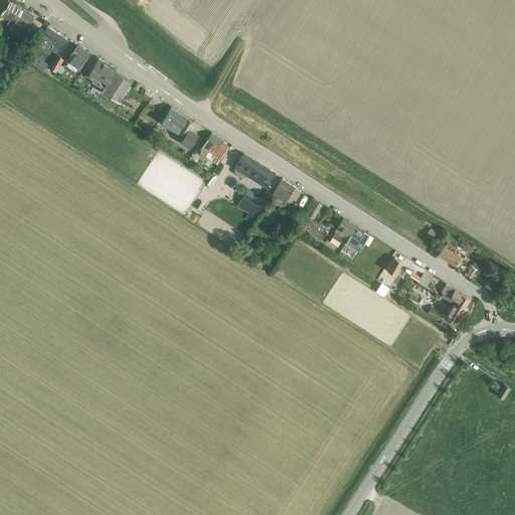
[(10,1),(1,15),(10,20),(6,26),(10,28),(9,29),(21,37),(28,26),(34,17),(10,1)]
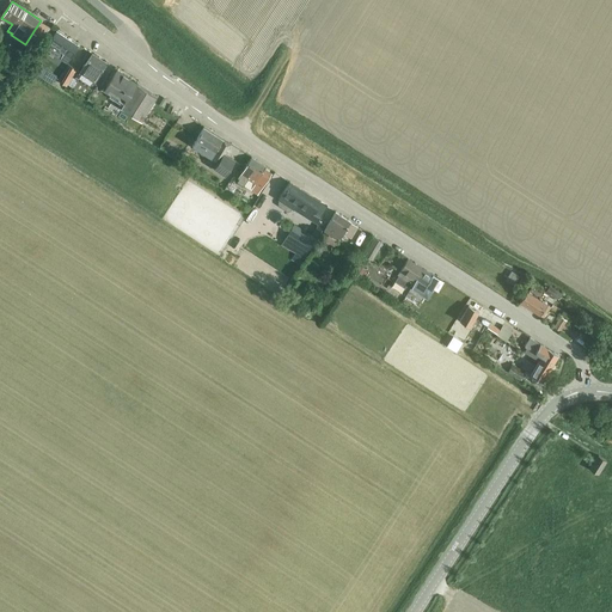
[(68,62),(79,44),(57,31),(46,48),(68,62)]
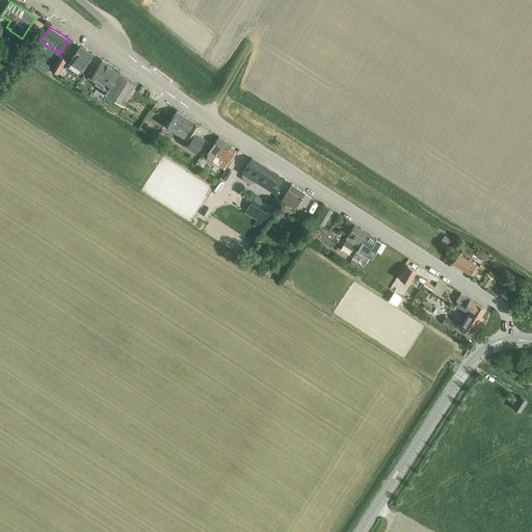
[(82,71),(87,63),(92,55),(80,47),(70,62),(82,71)]
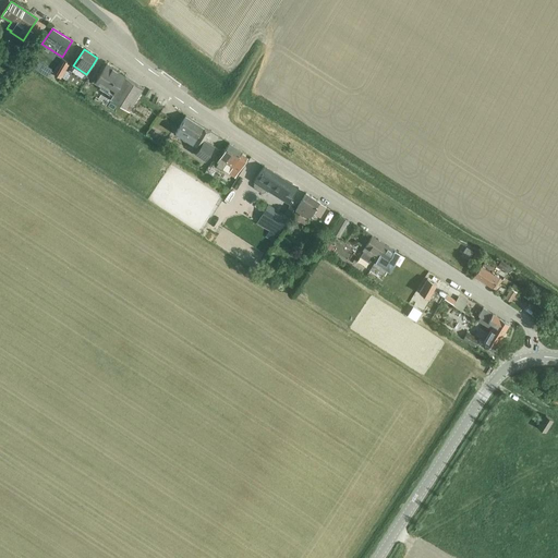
[(61,77),(71,63),(64,60),(63,59),(53,73),(61,77)]
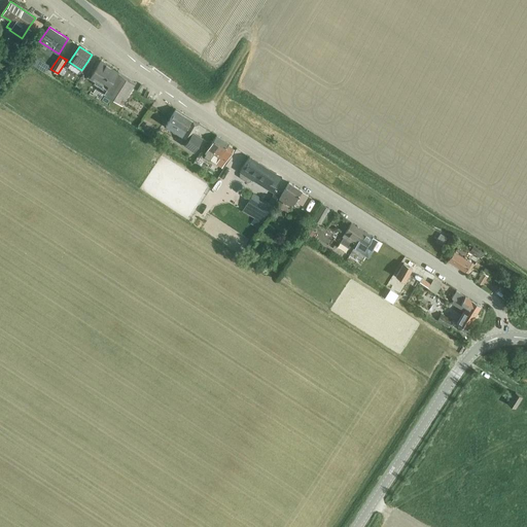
[(121,103),(132,86),(134,84),(116,72),(117,71),(101,61),(90,76),(95,79),(95,83),(105,90),(104,91),(121,103)]
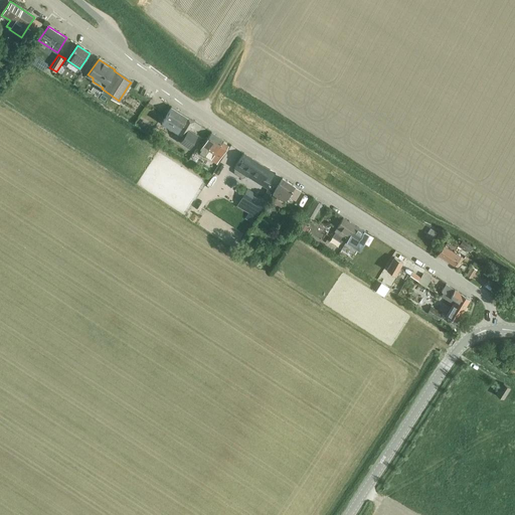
[(189,148),(198,134),(189,129),(194,121),(172,107),(162,122),(178,132),(184,136),(180,141),(189,148)]
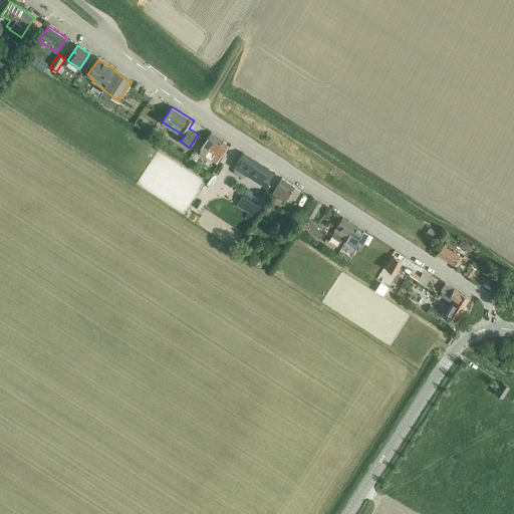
[(206,141),(200,150),(202,151),(200,153),(206,157),(206,156),(211,159),(214,154),(220,158),(221,157),(228,146),(222,142),(224,140),(211,132),(206,141)]
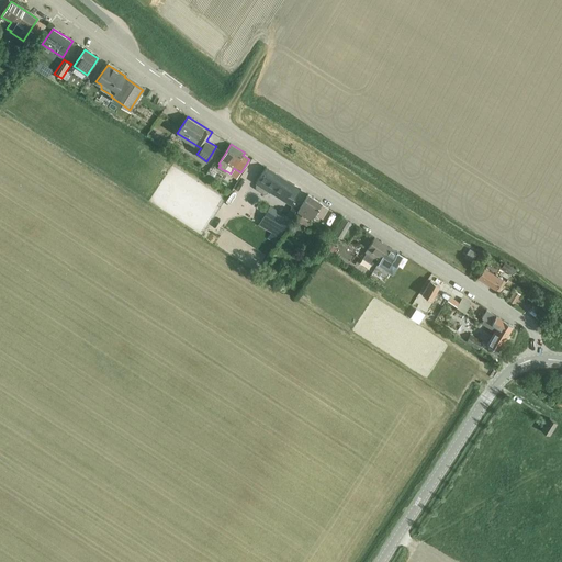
[(291,201),(300,189),(266,167),(256,182),(258,183),(256,187),(257,189),(263,194),(267,193),(270,191),(284,201),(290,204),(291,201)]
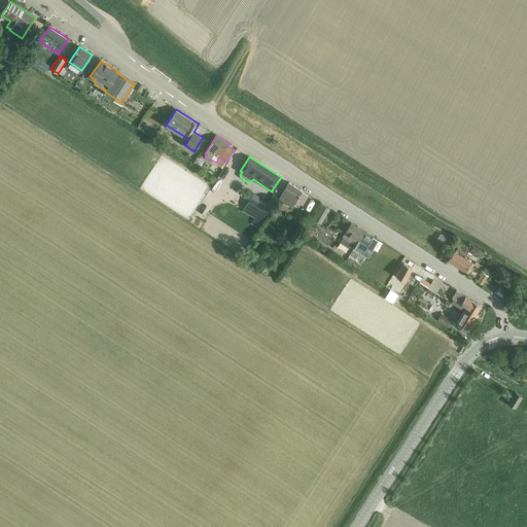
[(303,204),(308,195),(289,182),(279,198),(292,206),(296,201),(303,205),(303,204)]
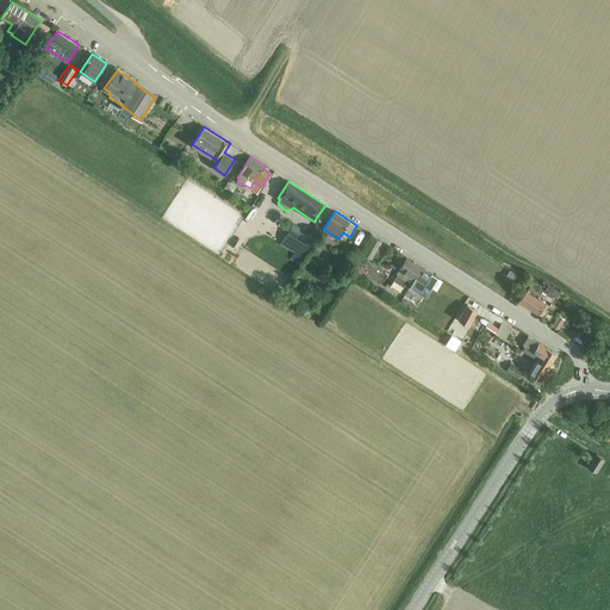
[(293,224),(288,232),(310,247),(324,225),(319,223),(311,236),(293,224)]
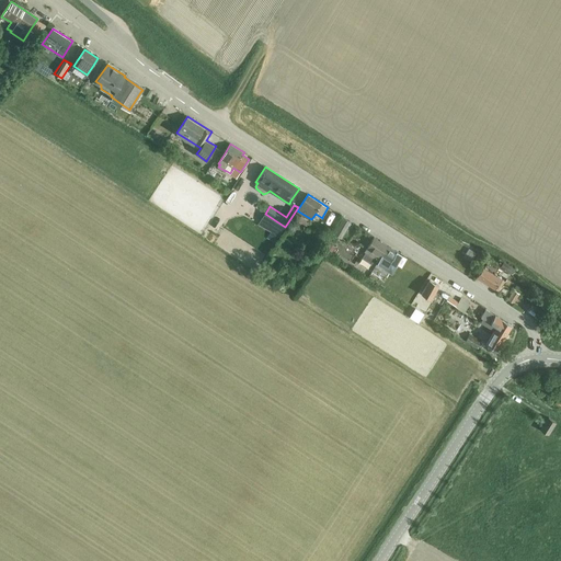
[(342,238),(351,222),(343,217),(333,232),(342,238)]
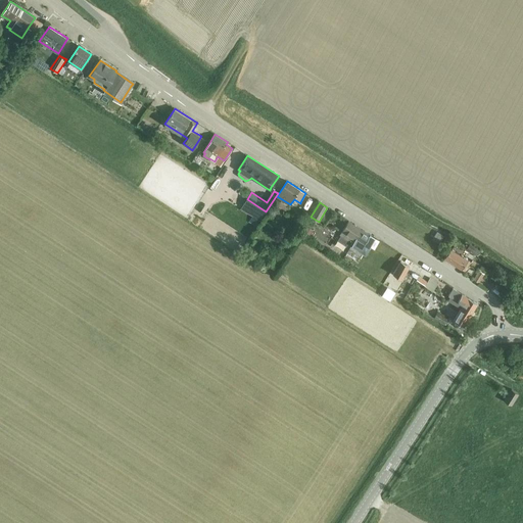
[(332,202),(322,217),(329,222),(339,207),(332,202)]
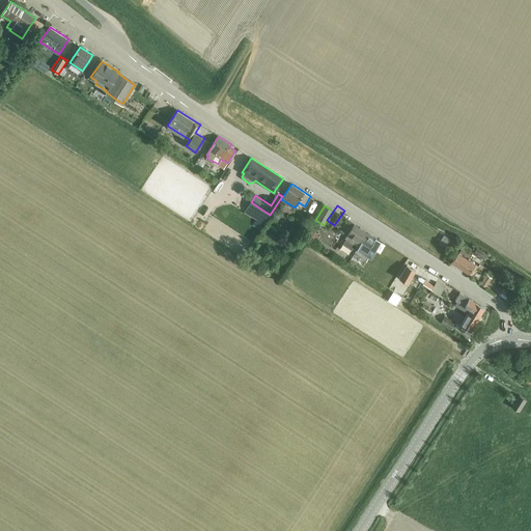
[(358,247),(367,233),(354,224),(345,239),(346,240),(342,245),(352,250),(356,245),(358,247)]
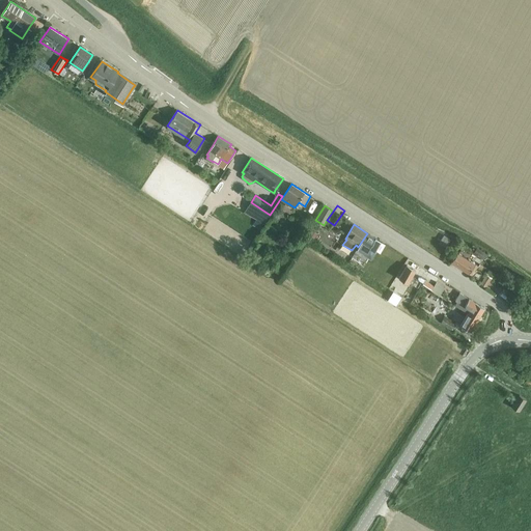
[(371,257),(375,250),(381,242),(367,233),(358,247),(357,249),(371,257)]
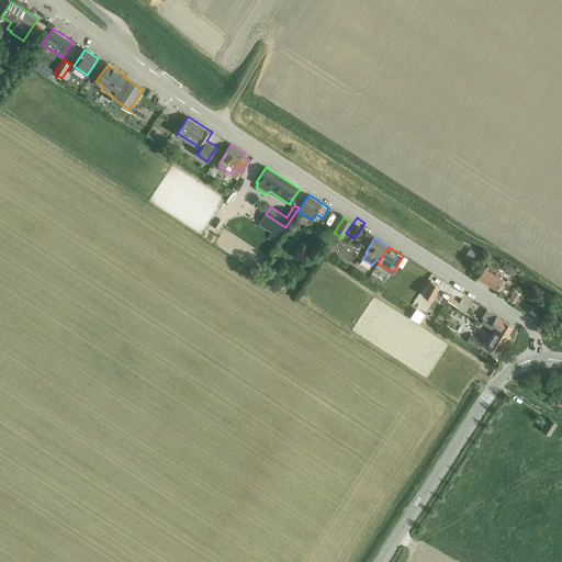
[(512,276),(516,270),(505,262),(501,269),(512,276)]
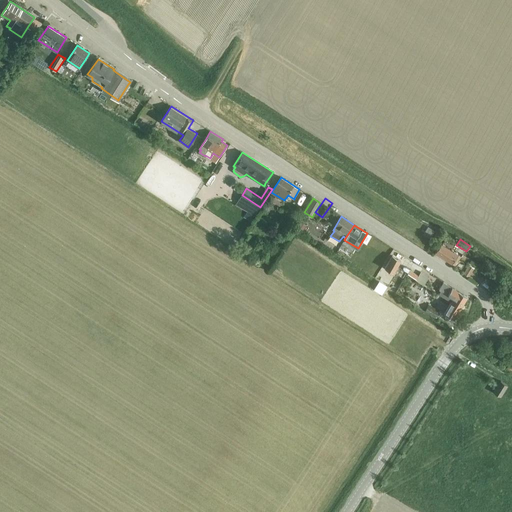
[(457,261),(461,255),(459,254),(441,242),(440,244),(435,253),(452,264),(455,259),(457,261)]
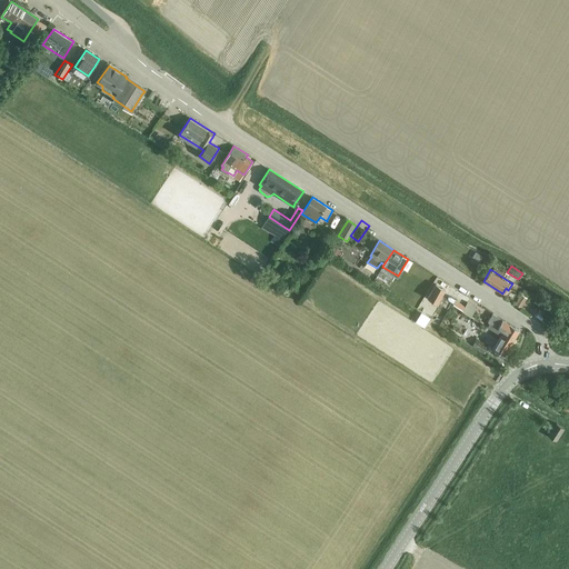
[(438,303),(446,290),(436,285),(428,298),(438,303)]
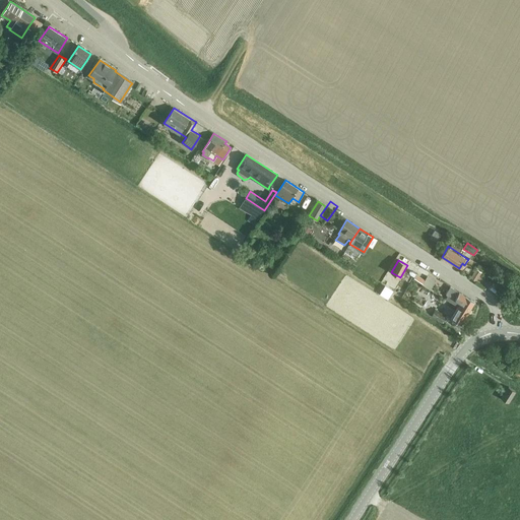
[(475,280),(481,272),(476,269),(471,278),(475,280)]
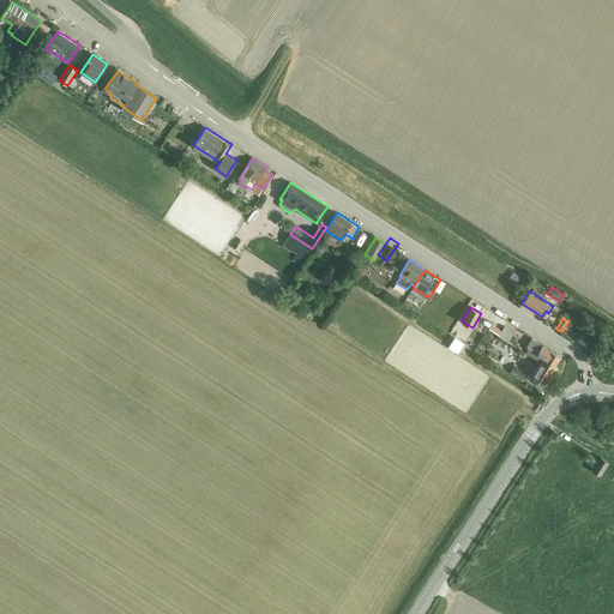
[(507,342),(511,337),(492,324),(489,327),(499,335),(499,336),(507,342)]
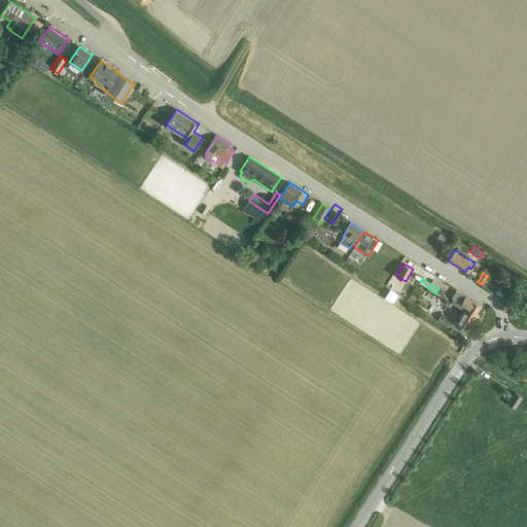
[(444,292),(450,285),(443,280),(440,283),(433,278),(430,282),(444,292)]
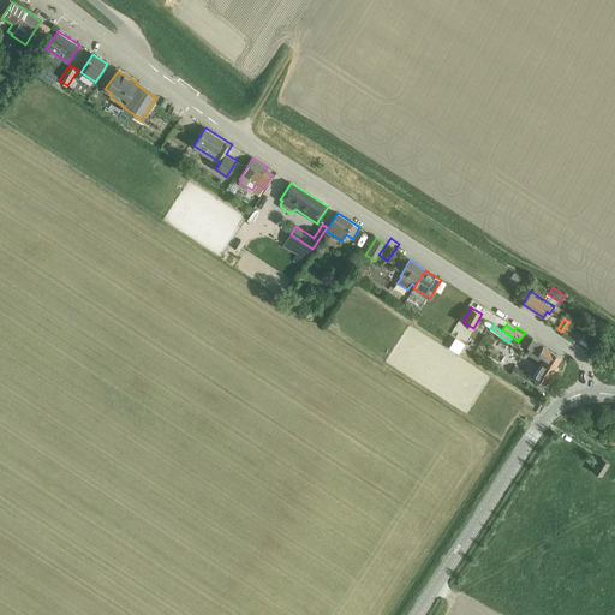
[(530,348),(527,353),(543,363),(544,360),(555,368),(561,357),(550,351),(533,339),(527,347),(530,348)]
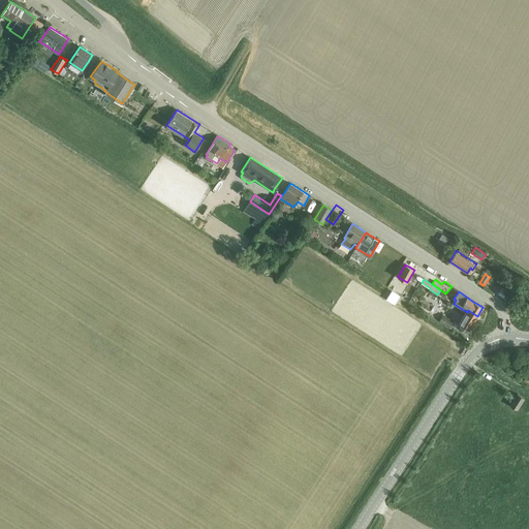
[(455,310),(449,316),(460,322),(460,323),(464,327),(469,330),(477,316),(468,310),(467,312),(464,316),(455,310)]
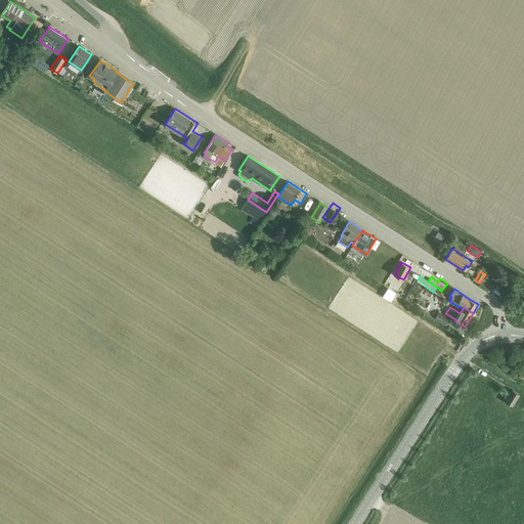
[(445,324),(449,318),(439,312),(435,318),(445,324)]
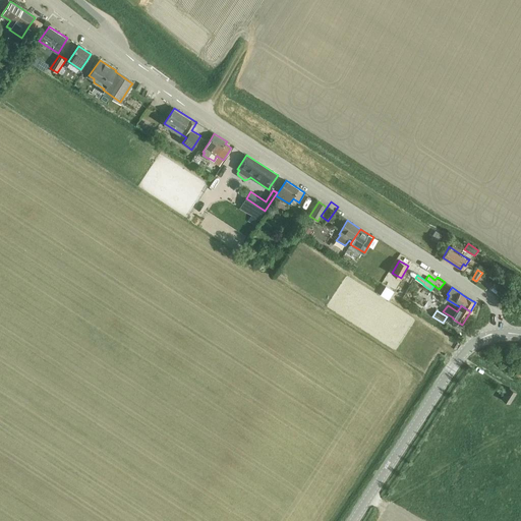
[(509,403),(517,392),(510,388),(503,399),(509,403)]
